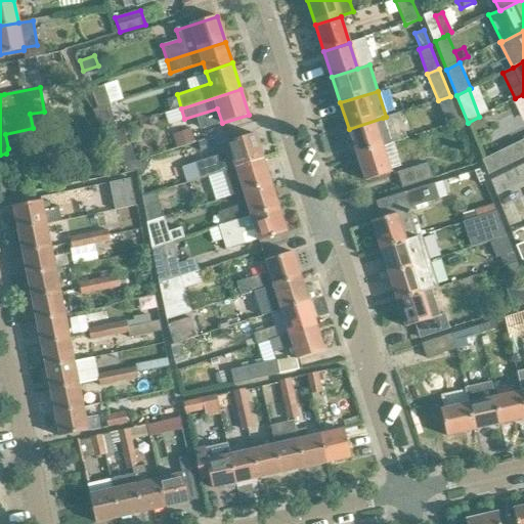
[(450,96),(438,100),(448,125),(460,120),(450,96)]
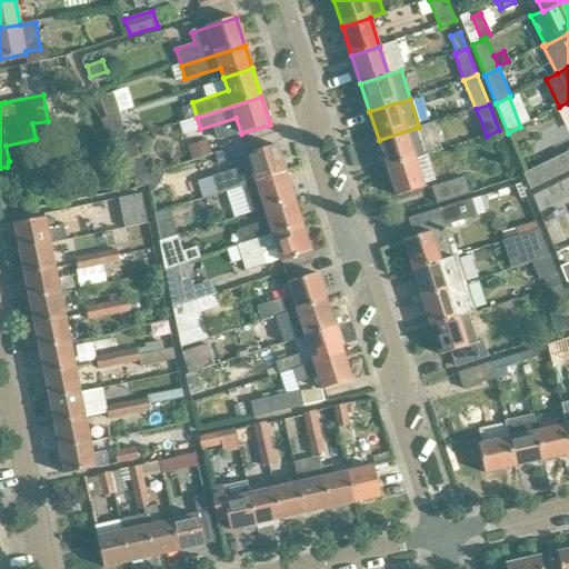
[(127,140),(119,113),(100,120),(112,145),(127,140)]
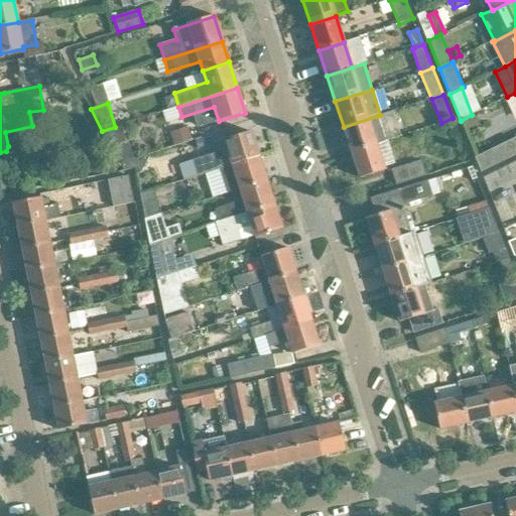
[(352,152),(377,144),(385,141),(377,116),(344,127),(352,152)]
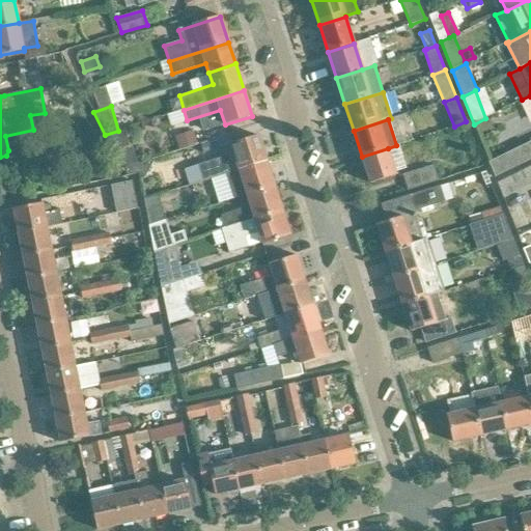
[(59,122),(47,124),(50,140),(62,138),(59,122)]
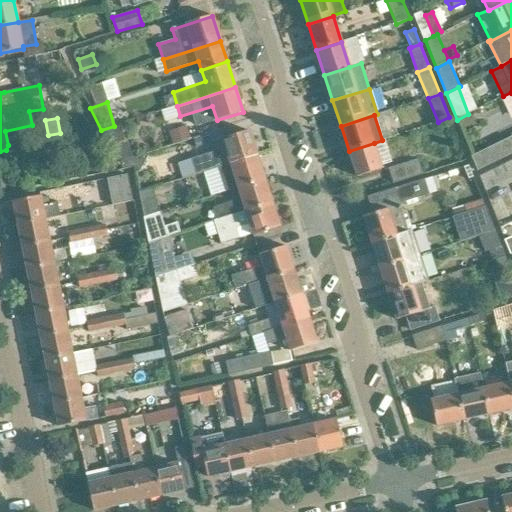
[(121,128),(107,132),(112,147),(126,143),(121,128)]
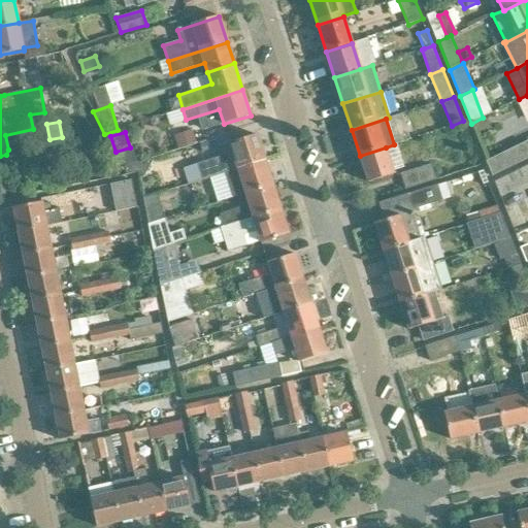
[(191,132),(176,136),(179,147),(194,142),(191,132)]
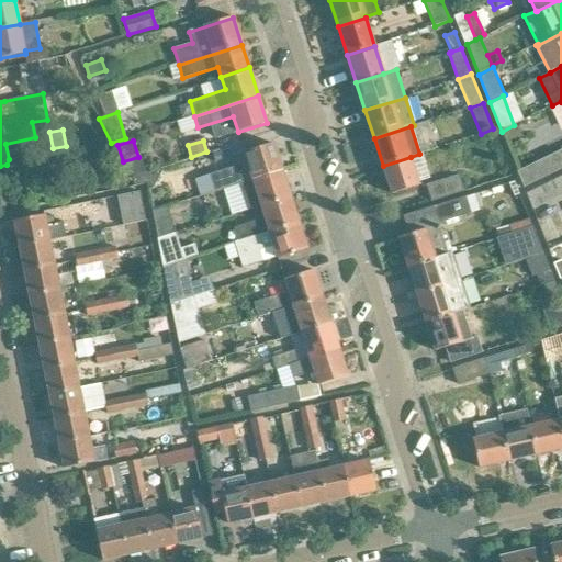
[(215,191),(223,189),(282,170),(273,144),(245,154),(249,168),(236,171),(235,166),(210,175),(215,191)]
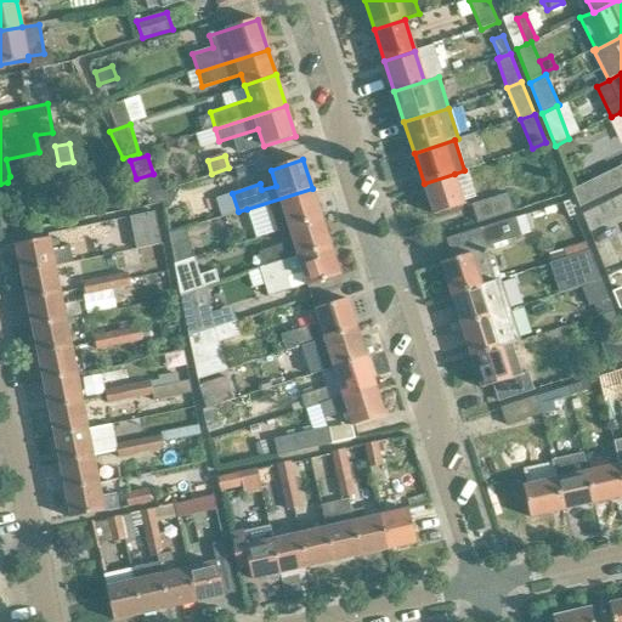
[(621,165),(572,191),(580,207),(621,185),(621,165)]
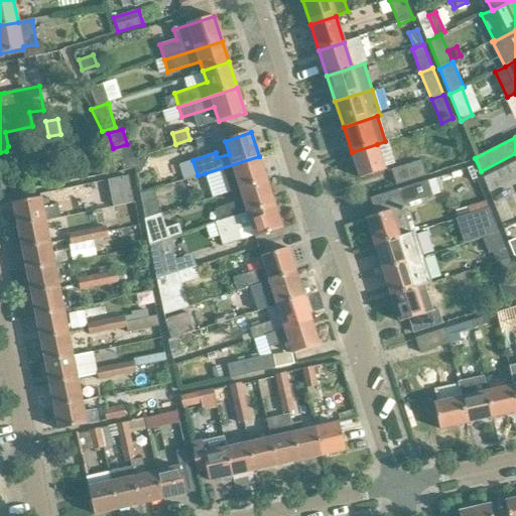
[(377,144),(352,152),(360,178),(385,170),(377,144)]
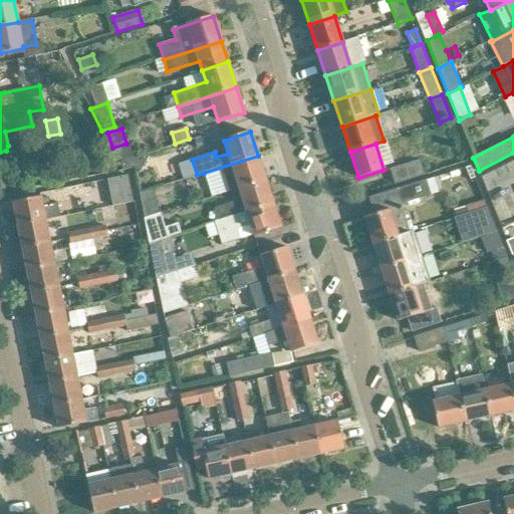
[(120,163),(122,173),(135,170),(137,175),(141,174),(148,159),(148,155),(134,159),(120,163)]
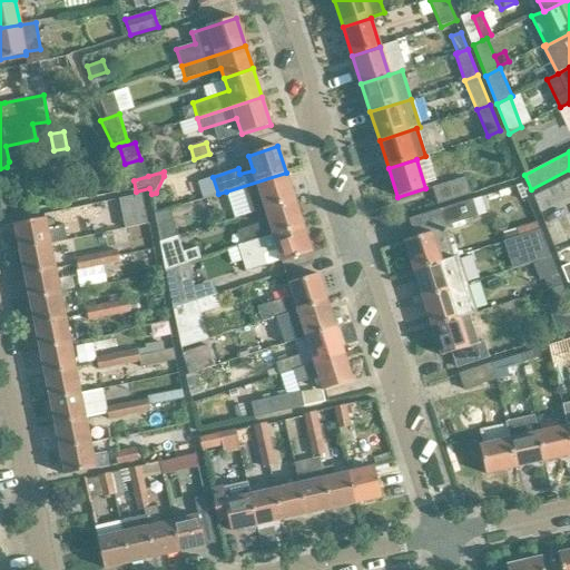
[(235,218),(265,209),(295,199),(286,173),(226,192),(235,218)]
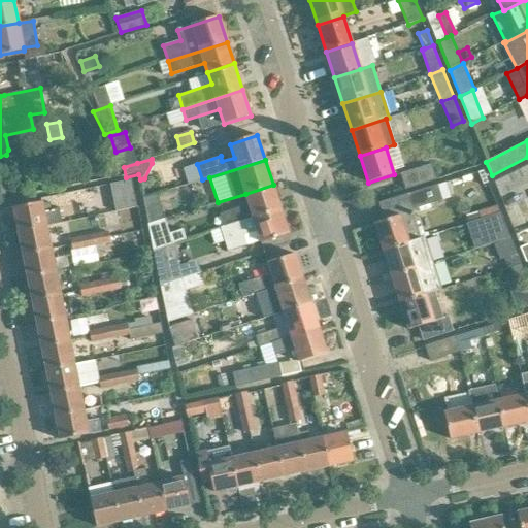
[(401,174),(406,190),(437,179),(432,164),(401,174)]
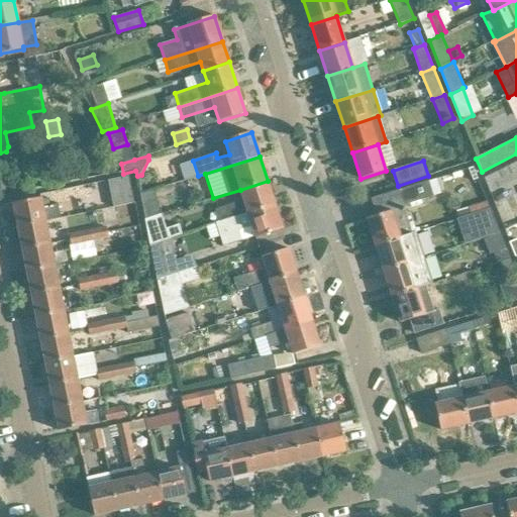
[(516,162),(484,178),(490,191),(516,178),(516,162)]
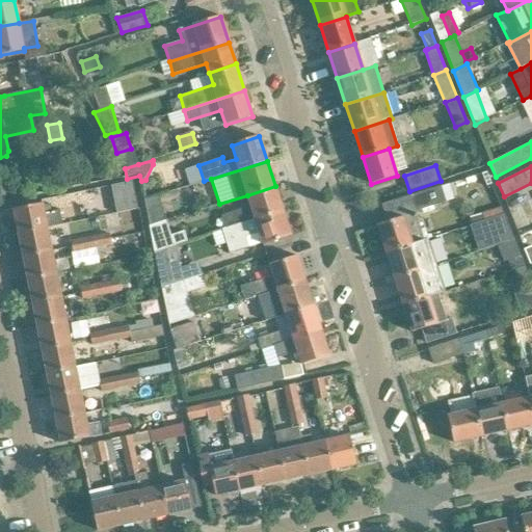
[(221,215),(225,228),(225,229),(283,211),(275,186),(247,195),(250,206),(221,215)]
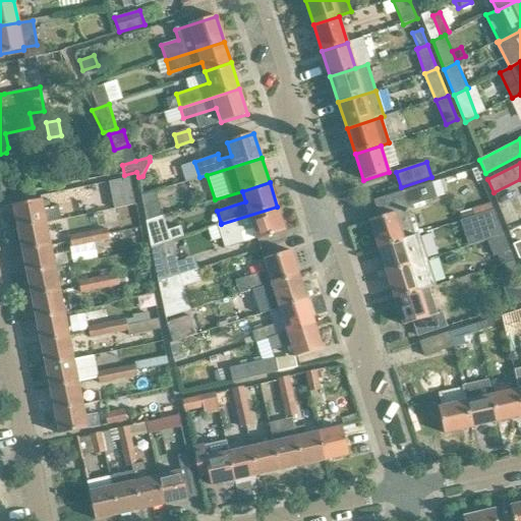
[(432,183),(403,192),(407,207),(438,197),(432,183)]
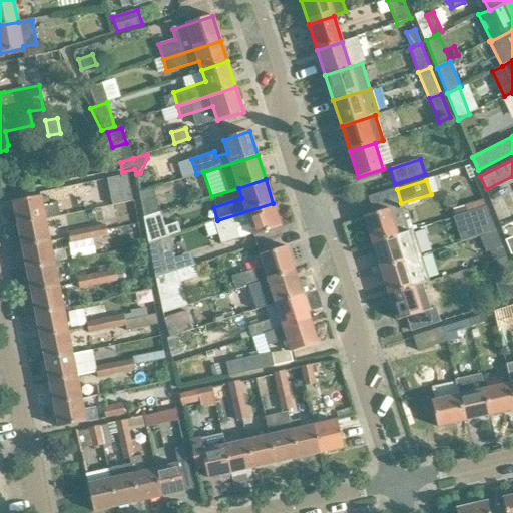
[(139,192),(144,217),(160,212),(153,189),(139,192)]
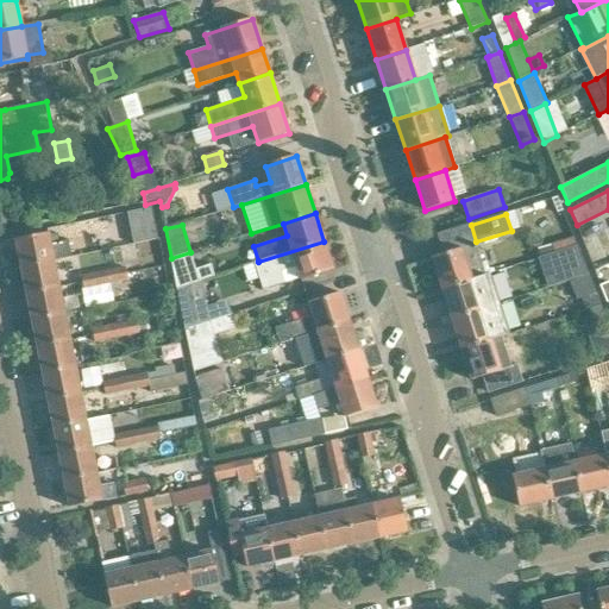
[(155,227),(131,232),(133,244),(157,239),(155,227)]
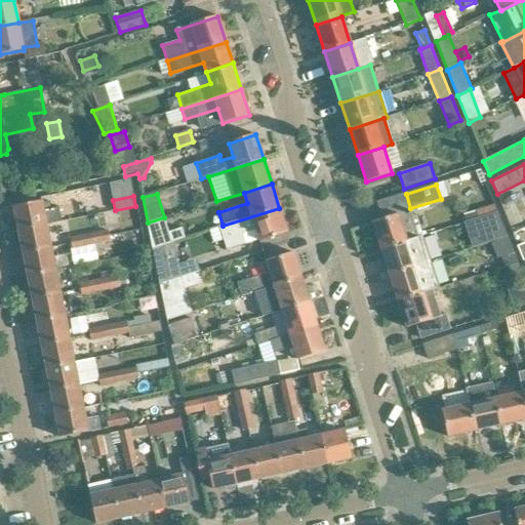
[(13,207),(18,231),(46,225),(62,221),(58,206),(43,209),(41,202),(13,207)]
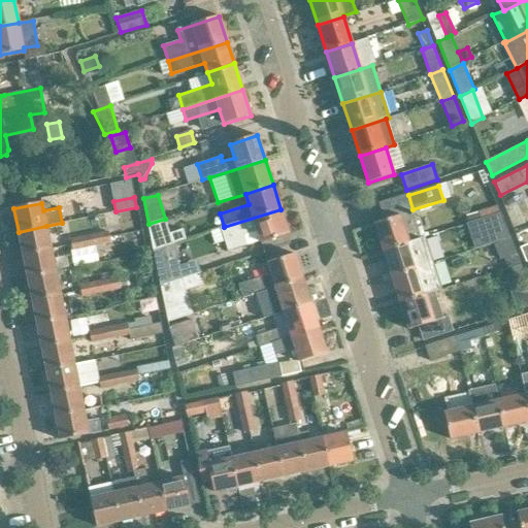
[(224,227),(224,226),(210,231),(215,243),(225,240),(228,251),(246,244),(243,234),(257,230),(262,243),(289,234),(281,209),(224,227)]
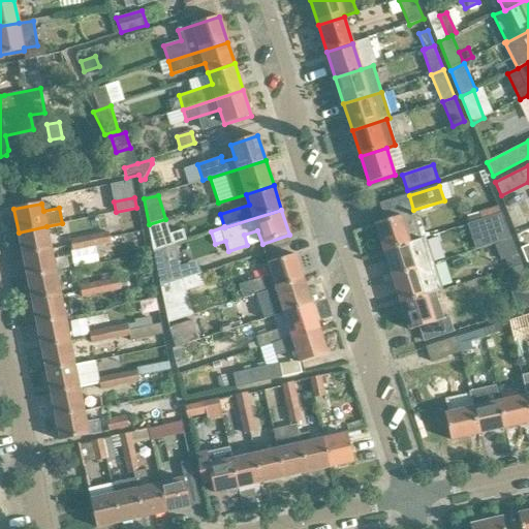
[(375,224),(383,250),(409,242),(423,238),(414,214),(402,218),(401,216),(375,224)]
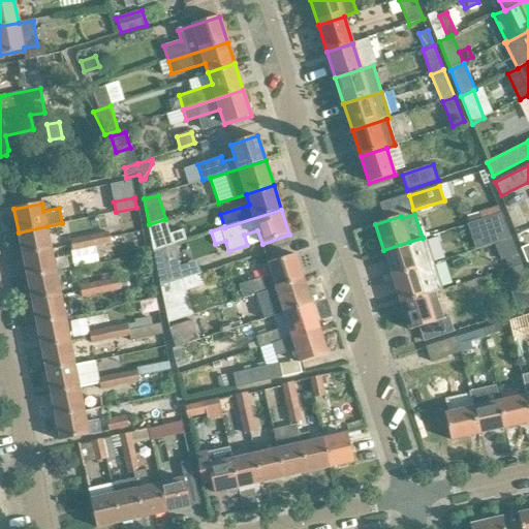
[(510,239),(501,214),(468,224),(476,250),(494,244),(502,242),(510,239)]
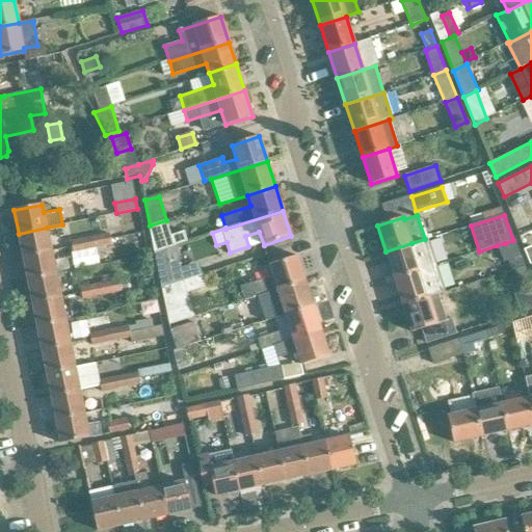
[(150,225),(155,251),(174,245),(166,220),(150,225)]
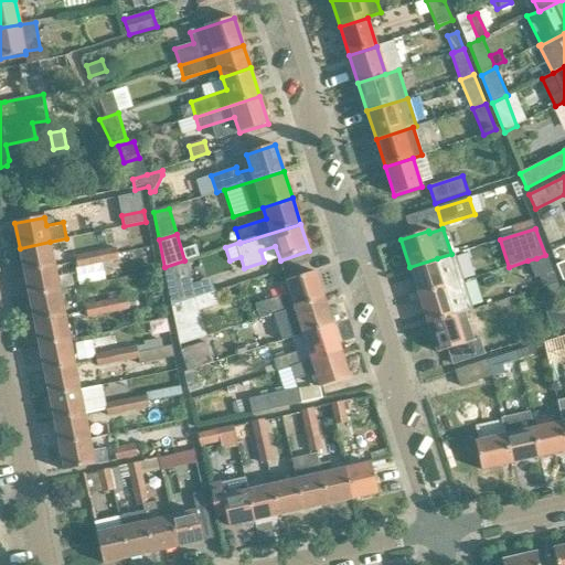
[(20,248),(24,273),(54,267),(50,242),(20,248)]
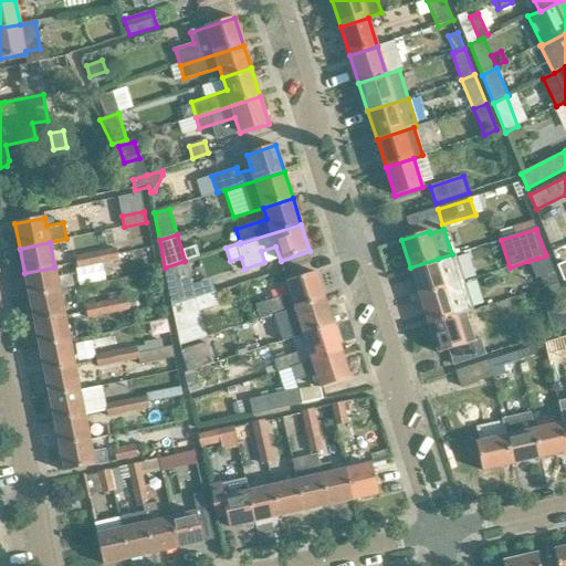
[(117,248),(96,252),(98,264),(119,260),(117,248)]
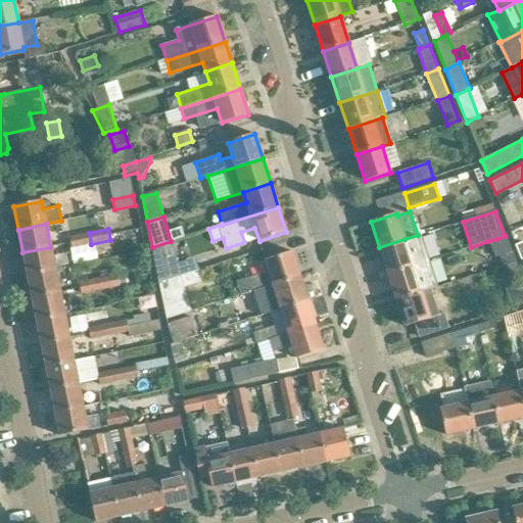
[(69,236),(72,248),(91,244),(89,233),(69,236)]
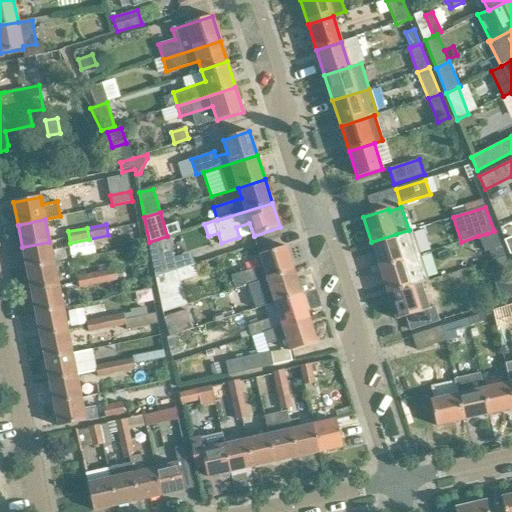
[(502,246),(496,231),(494,231),(478,236),(484,252),(502,246)]
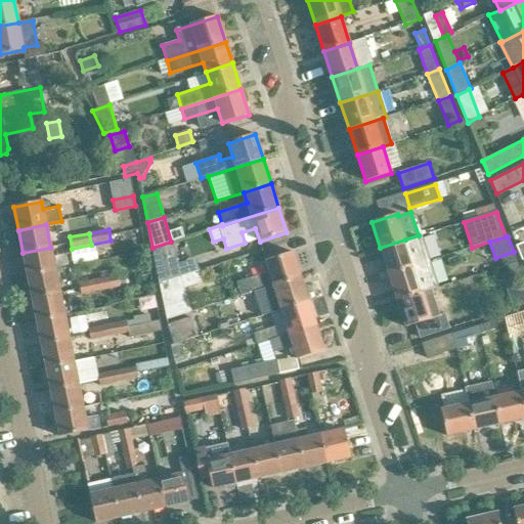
[(380,248),(388,274),(413,266),(405,239),(380,248)]
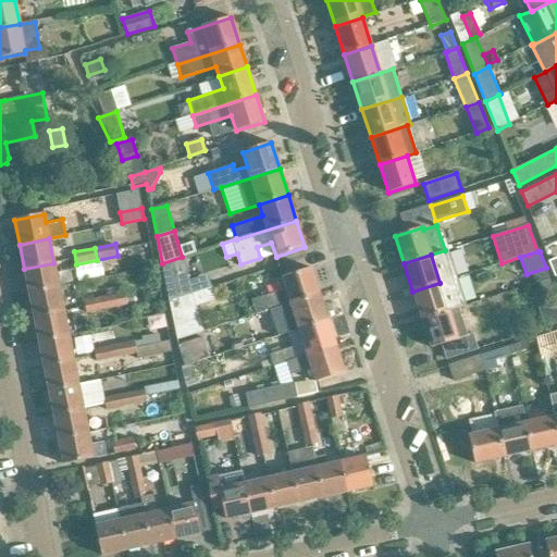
[(162,263),(170,301),(193,294),(185,256),(182,257),(162,263)]
